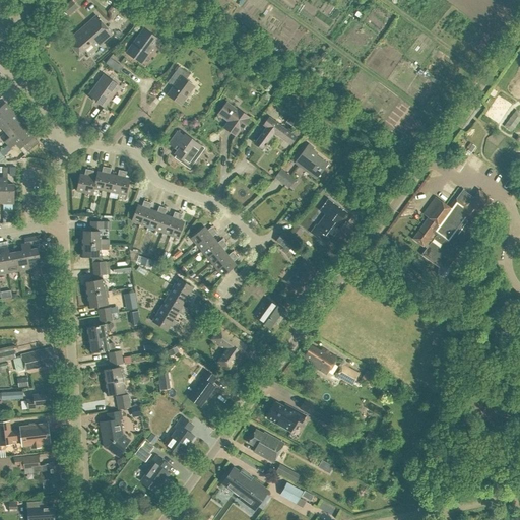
[(318,0),(314,0),(311,5),(319,11),(324,4),(318,0)]
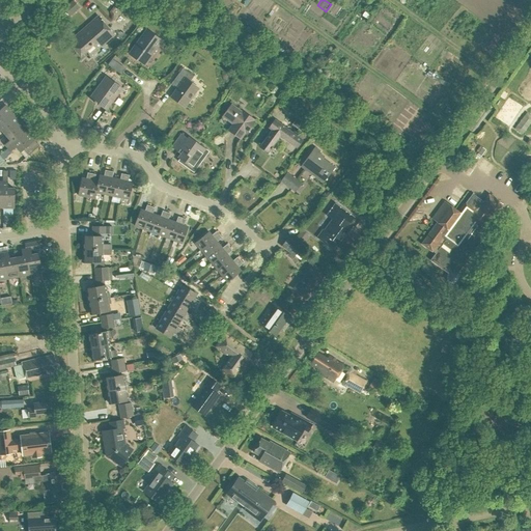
[(73,1),(63,9),(70,16),(79,7),(73,1)]
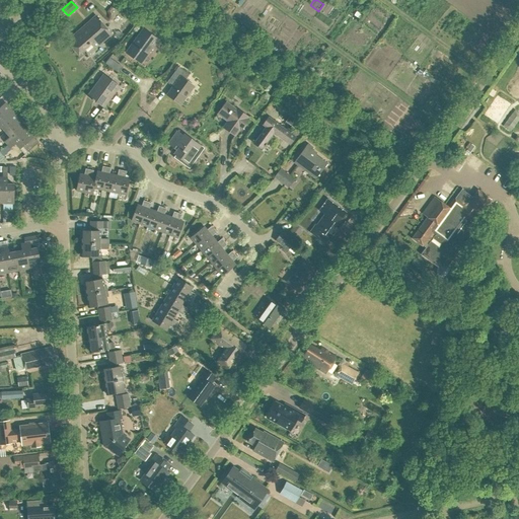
[(112,33),(95,15),(76,32),(79,34),(68,44),(79,56),(84,51),(88,55),(112,33)]
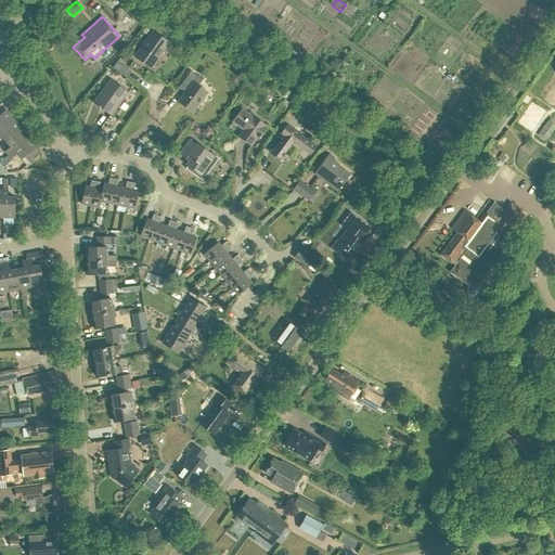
[(136,55),(152,66),(168,44),(152,33),(136,55)]
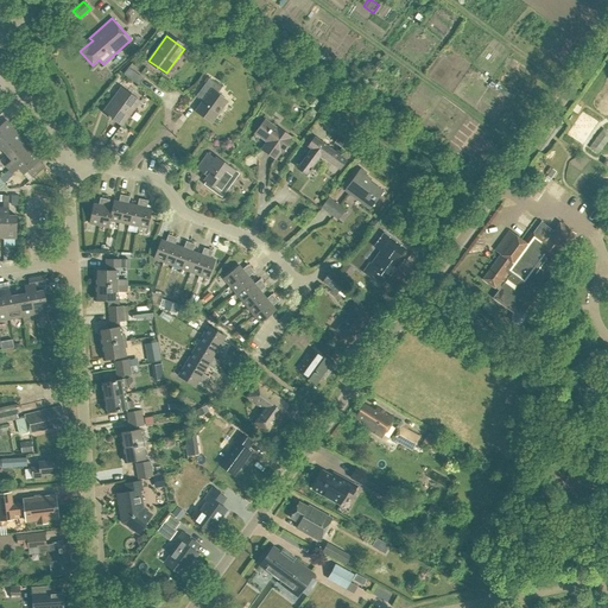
[(336,36),(329,45),(337,50),(343,39),(336,36)]
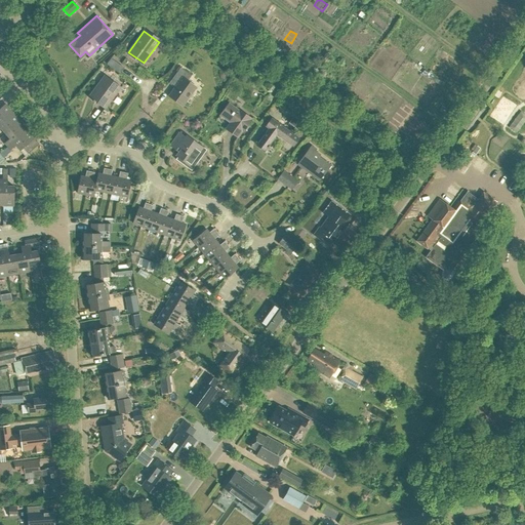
[(192,76),(180,68),(171,79),(177,84),(169,95),(183,106),(195,88),(187,82),(192,76)]
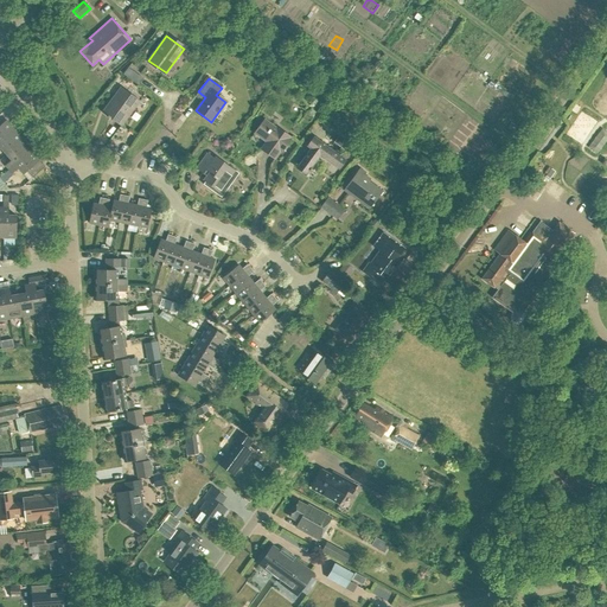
[(104,113),(121,126),(140,101),(121,88),(113,98),(114,100),(104,113)]
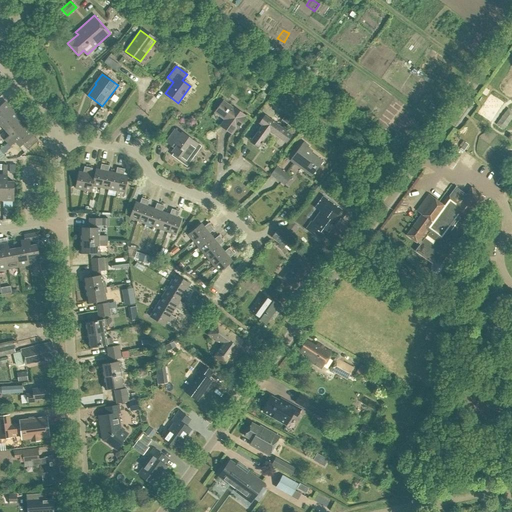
[(220,125),(232,134),(236,129),(237,129),(246,117),(233,107),(233,108),(223,101),(214,113),(224,120),(220,125)]
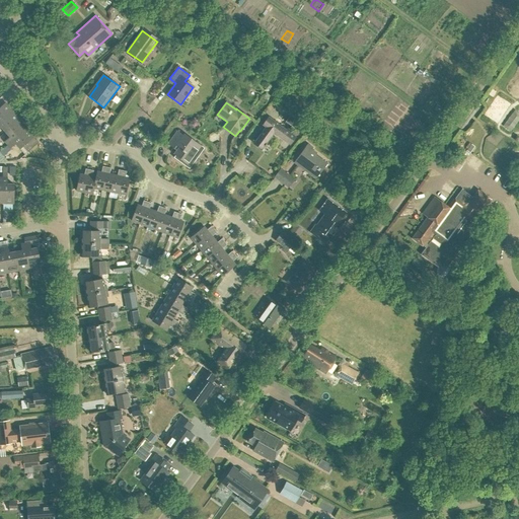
[(0,122),(13,112),(5,103),(0,107),(0,122)]
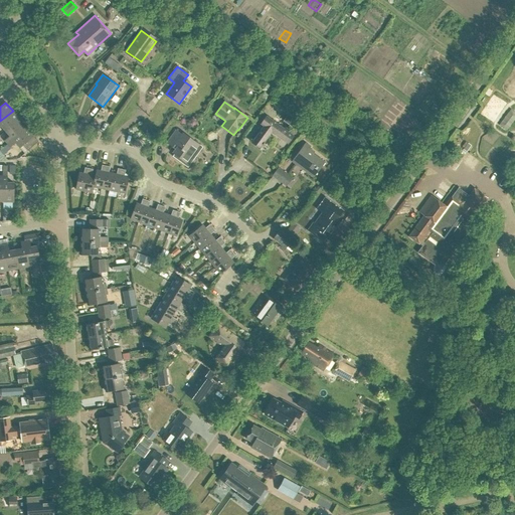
[(5,131),(20,119),(13,111),(0,121),(0,127),(1,127),(5,131)]
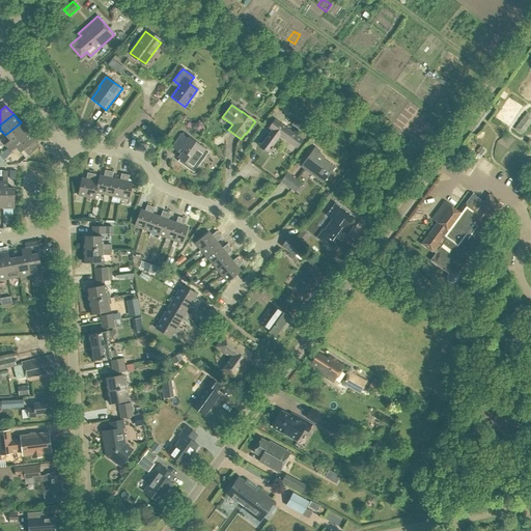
[(297,116),(291,124),(300,131),(306,123),(297,116)]
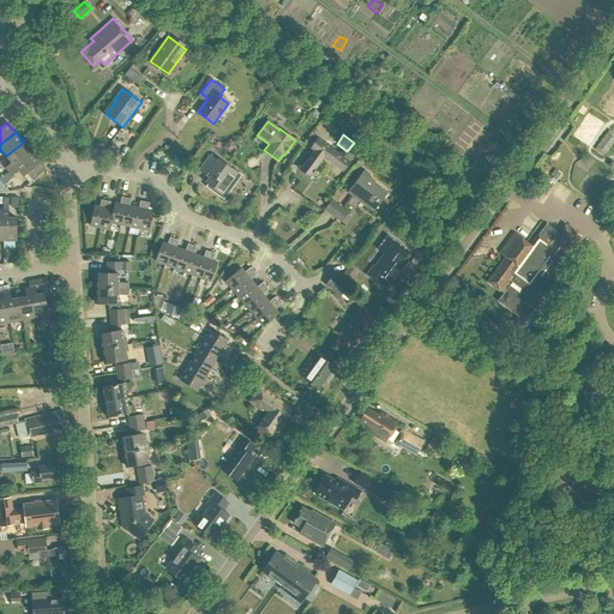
[(300,169),(309,176),(324,157),(342,170),(349,162),(318,138),(311,148),(314,150),(300,169)]
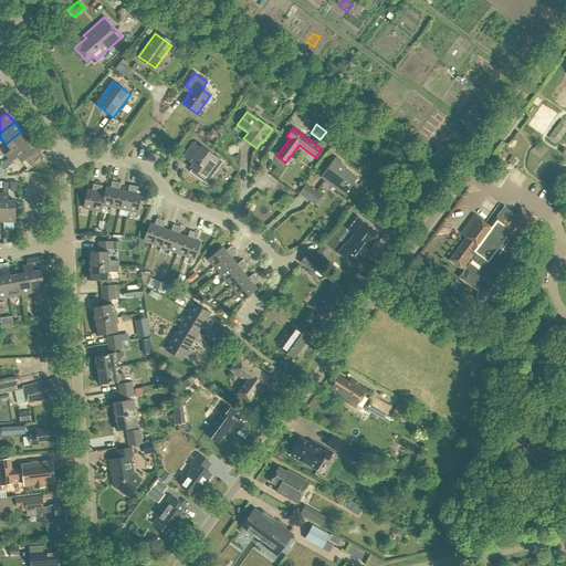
[(4,155),(8,158),(30,139),(22,130),(6,144),(10,149),(4,155)]
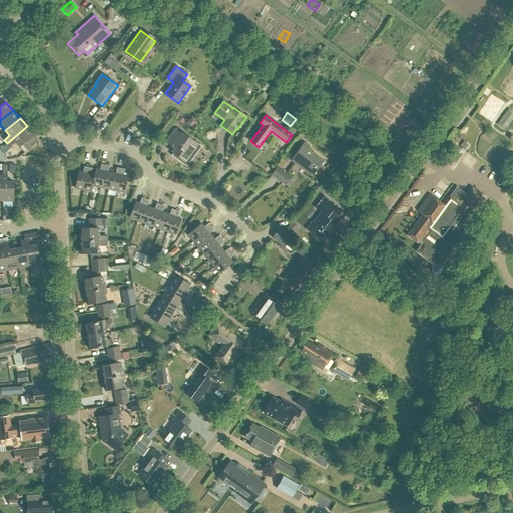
[(16,142),(20,147),(22,145),(27,150),(38,141),(33,135),(34,135),(27,126),(7,143),(10,147),(16,142)]
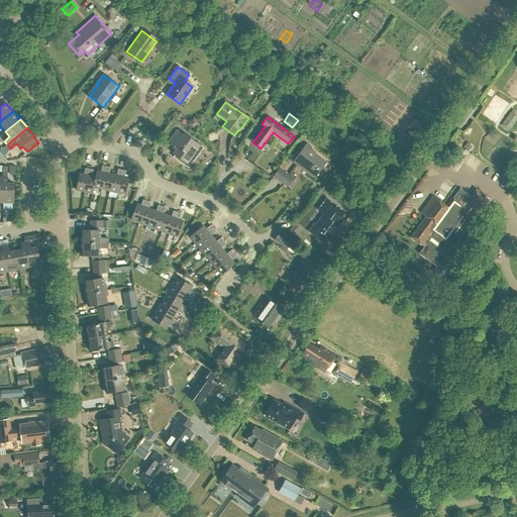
[(182,161),(185,163),(189,166),(203,146),(184,132),(183,134),(177,130),(167,143),(176,150),(173,153),(175,156),(173,158),(181,163),(182,161)]
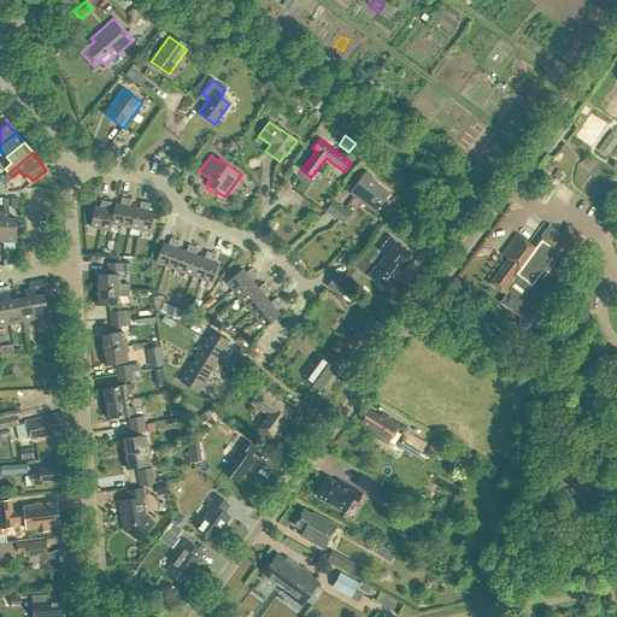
[(351,191),(363,199),(360,201),(376,212),(389,195),(375,184),(376,182),(370,177),(371,176),(365,171),(351,191)]
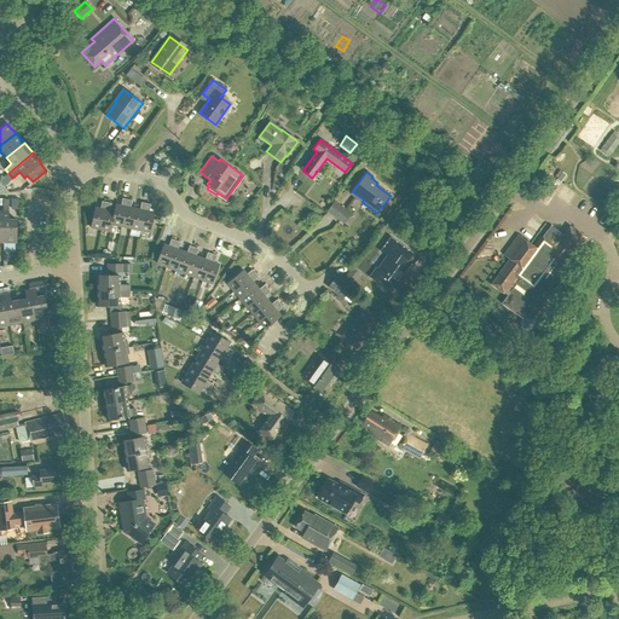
[(113,225),(121,227),(127,200),(122,198),(121,206),(116,204),(115,212),(113,225)]
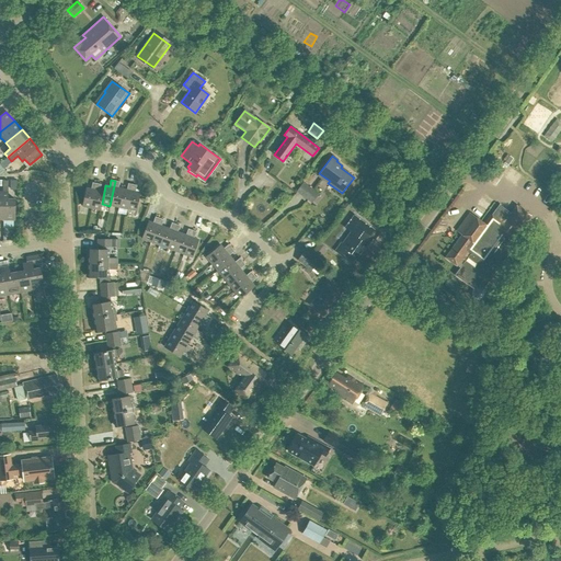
[(110,206),(118,207),(123,189),(118,189),(121,182),(115,181),(110,206)]
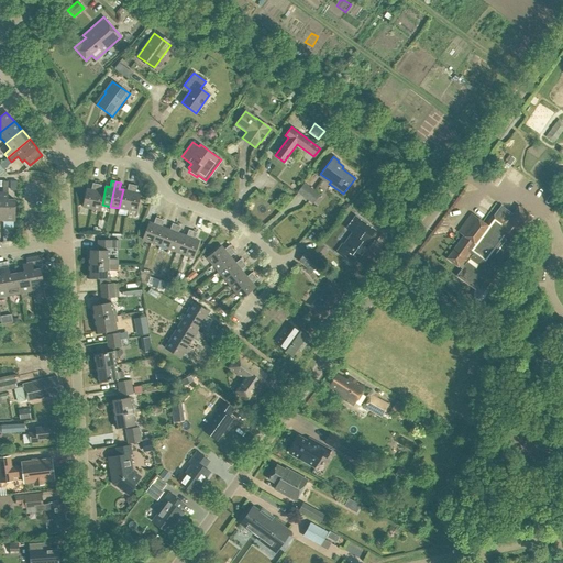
[(83,207),(92,209),(97,184),(92,184),(91,190),(87,189),(83,207)]
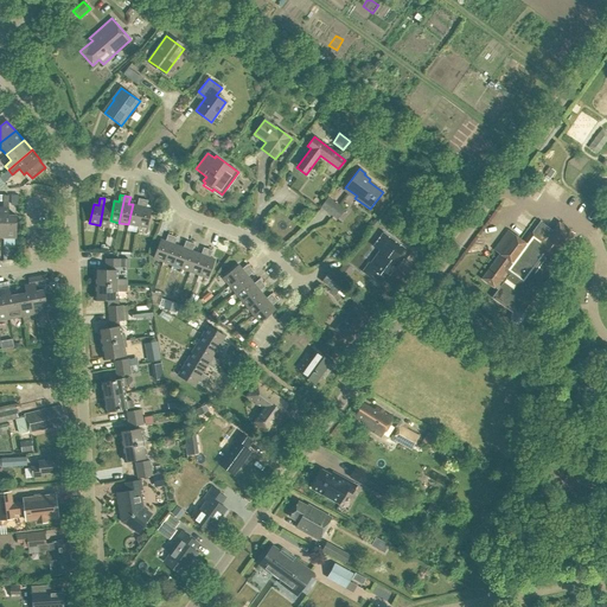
[(100,225),(108,228),(110,221),(113,208),(109,206),(110,199),(104,198),(100,225)]
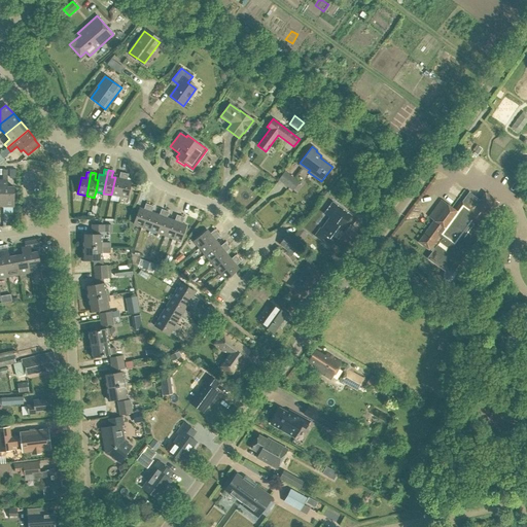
[(111,195),(119,197),(125,173),(120,172),(119,178),(115,177),(111,195)]
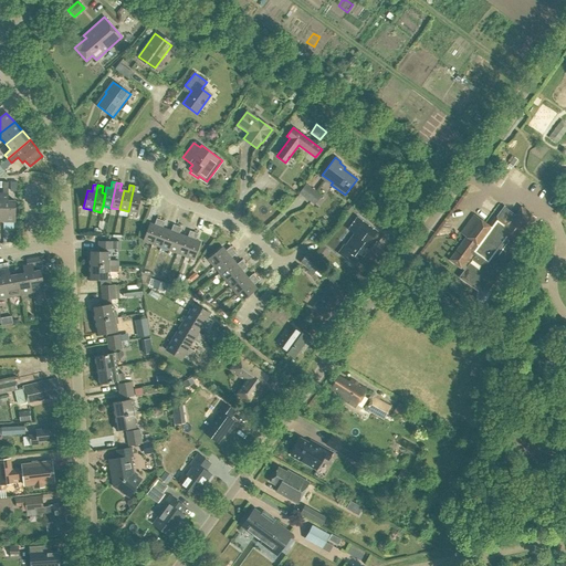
[(321,196),(306,185),(300,194),(314,205),(321,196)]
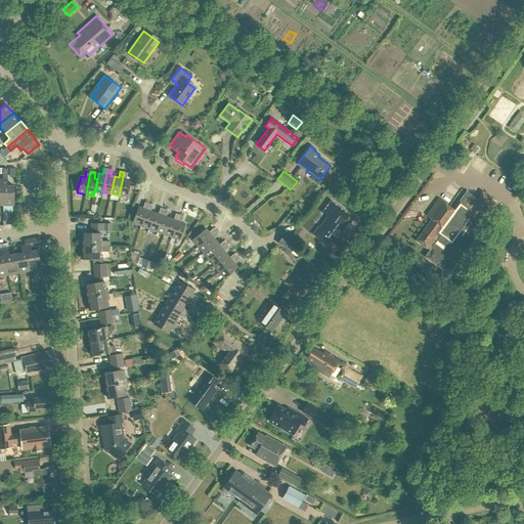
[(119,195),(127,198),(131,180),(127,179),(129,173),(124,172),(119,195)]
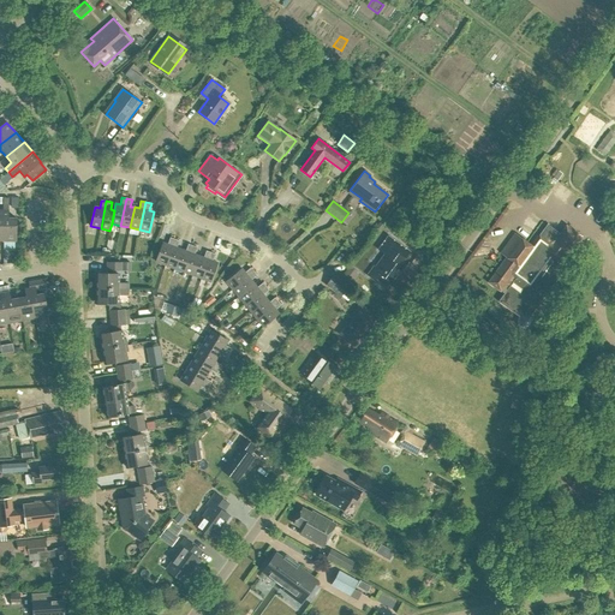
[(4,210),(3,242),(17,242),(17,219),(9,219),(9,210),(4,210)]
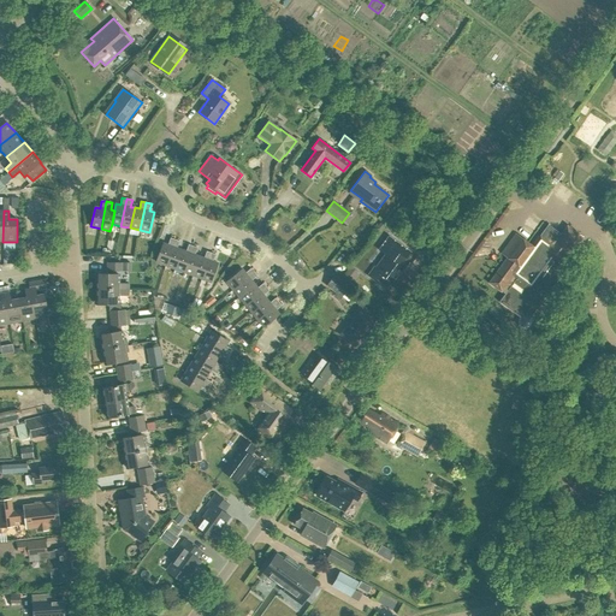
[(501,291),(504,288),(508,290),(499,302),(520,318),(519,321),(519,326),(521,329),(526,331),(532,330),(534,326),(535,321),(533,318),(532,315),(550,291),(564,272),(557,268),(561,265),(562,266),(582,237),(567,225),(561,234),(548,225),(532,246),(515,234),(501,254),(507,258),(489,283),(501,291)]
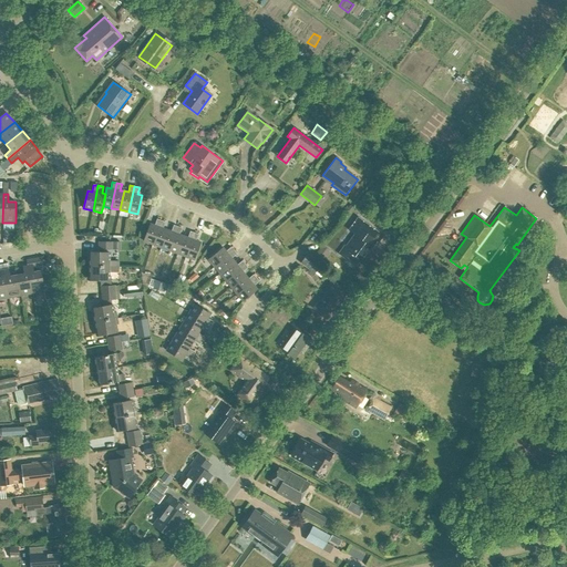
[(354,235),(346,246),(339,254),(346,259),(350,254),(360,261),(366,254),(364,253),(367,248),(371,251),(378,243),(373,239),(378,233),(358,218),(349,230),(354,235)]
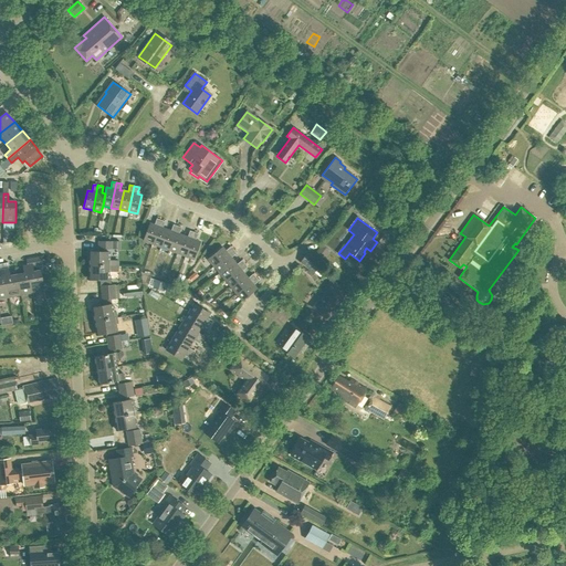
[(143,241),(152,244),(160,220),(157,219),(154,226),(149,223),(143,241)]
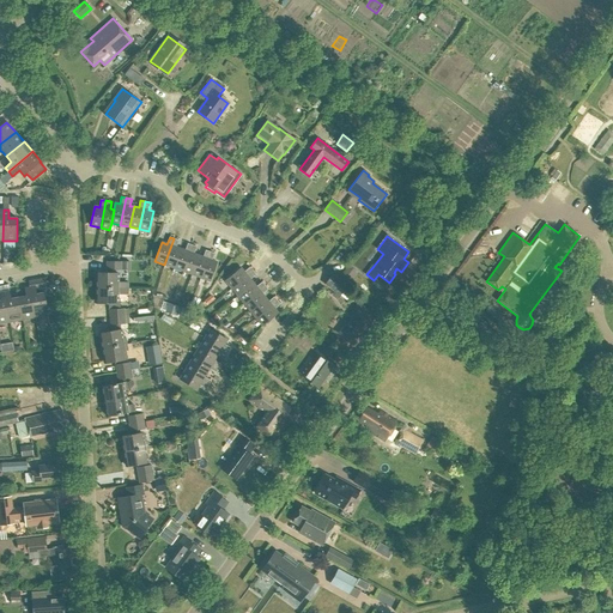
[(164,265),(174,268),(181,249),(176,247),(178,241),(174,238),(164,265)]
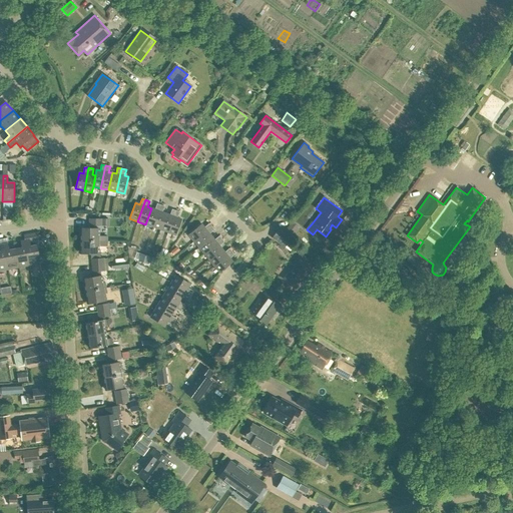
[(145,224),(152,226),(161,205),(157,203),(155,209),(151,208),(145,224)]
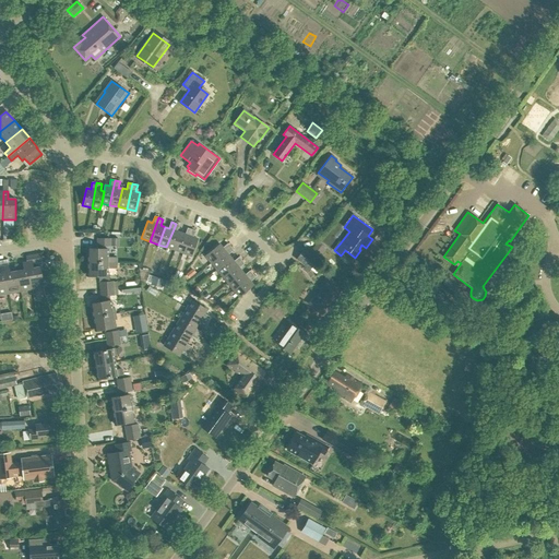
[(166,247),(175,250),(181,233),(177,232),(179,225),(176,224),(166,247)]
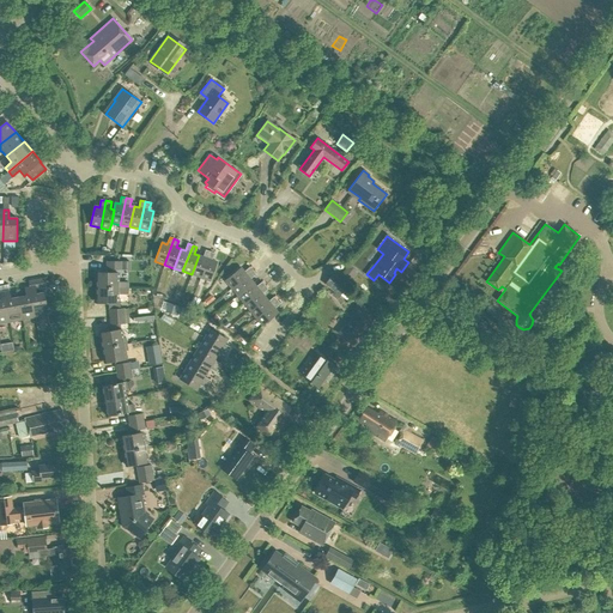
[(192,274),(200,278),(210,252),(206,250),(204,258),(199,255),(192,274)]
